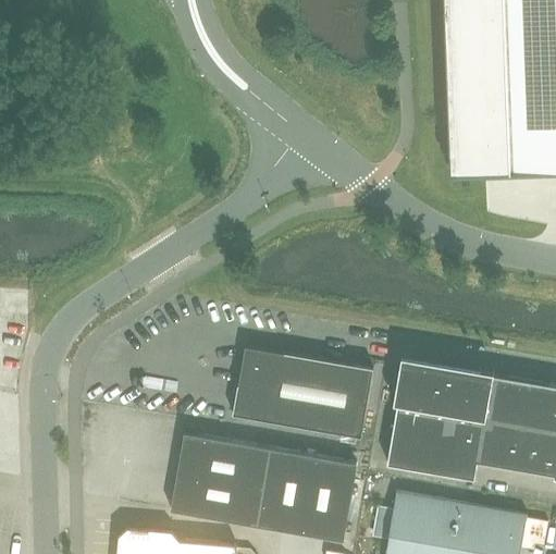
[(555,0),(447,0),(455,177),(555,173),(555,0)]
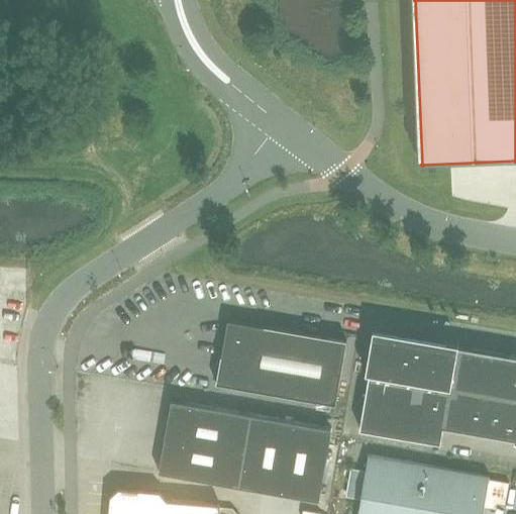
[(226,322),(215,386),(334,407),(345,343),(226,322)]
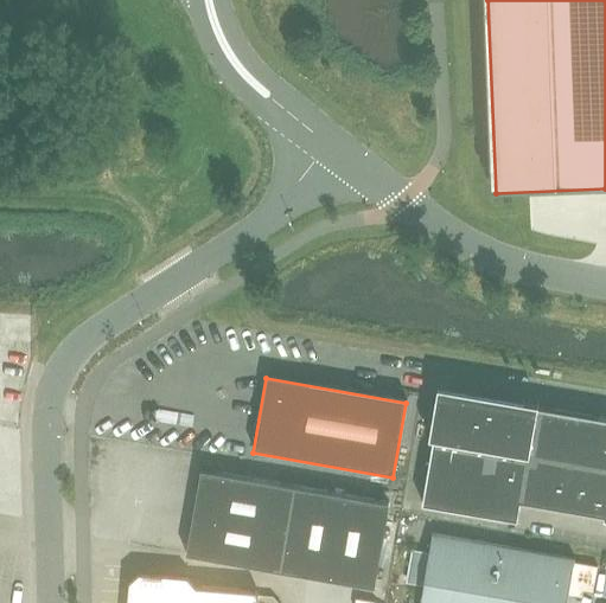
[(605,421),(536,410),(537,408),(437,390),(428,441),(432,442),(421,507),(516,524),(520,506),(603,520),(603,523),(604,523),(604,520),(605,519),(605,421)]
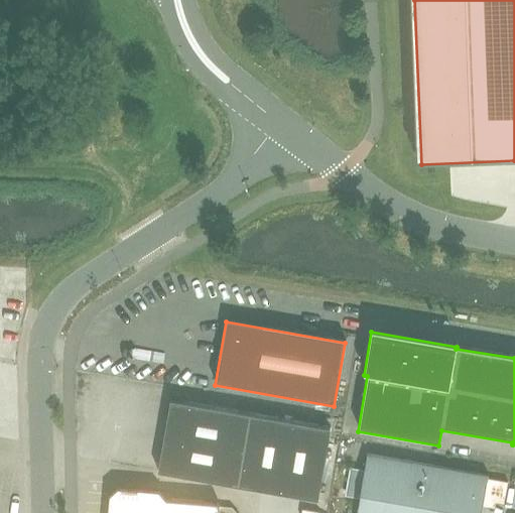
[(157,474),(317,502),(330,430),(186,405),(169,402),(160,456),(157,474)]
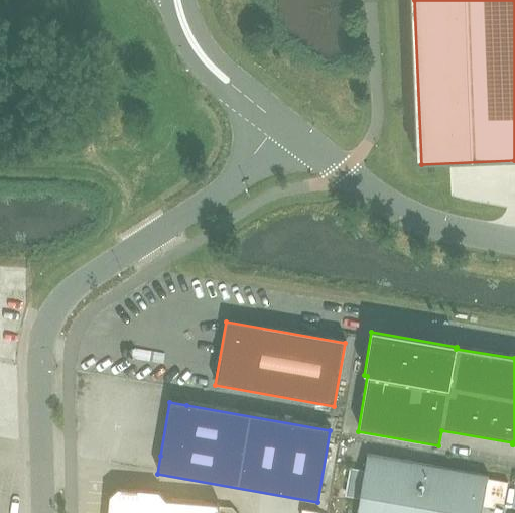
[(488,478),(366,457),(363,473),(351,471),(346,498),(358,501),(356,512),(481,512),(483,503),(503,506),(507,484),(487,481),(488,478)]
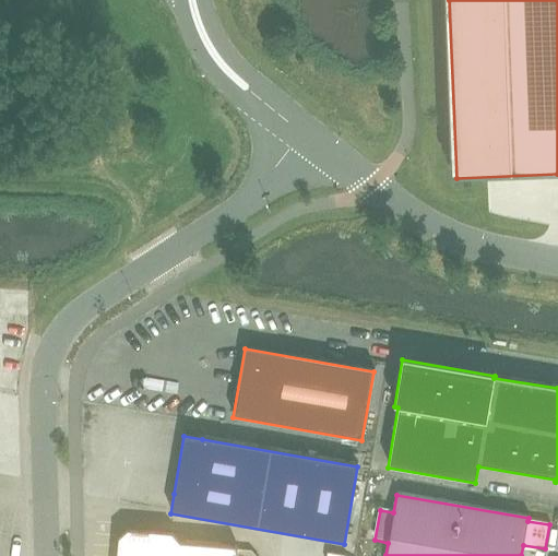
[(118,539),(116,555),(235,555),(236,548),(179,544),(171,534),(127,531),(118,539)]
